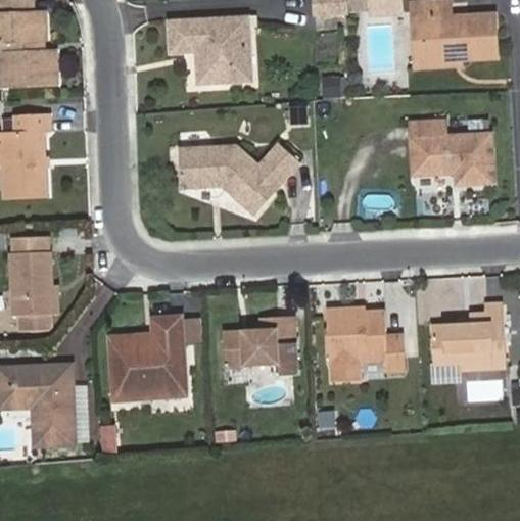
[(0,41),(3,41),(4,57),(0,62),(0,84),(56,81),(54,47),(45,48),(43,8),(28,9),(27,0),(0,0),(0,41)]
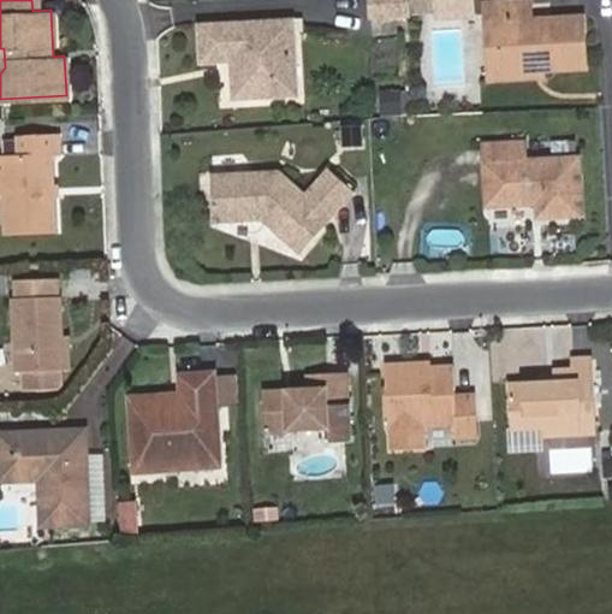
[(369,0),(370,15),(409,15),(408,0),(369,0)]
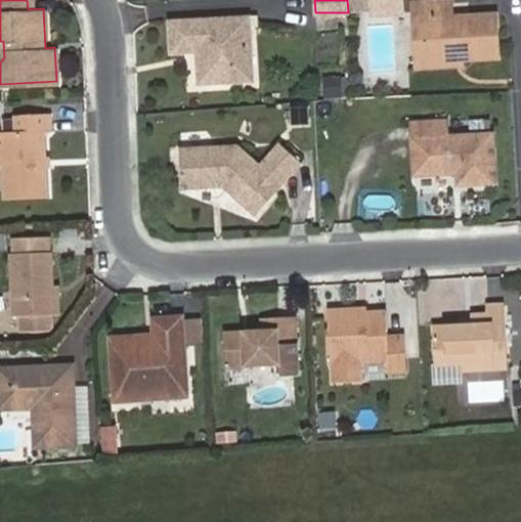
[(411,17),(422,16),(424,66),(461,63),(461,57),(496,55),(494,12),(450,15),(449,0),(430,0),(410,1),(411,17)]
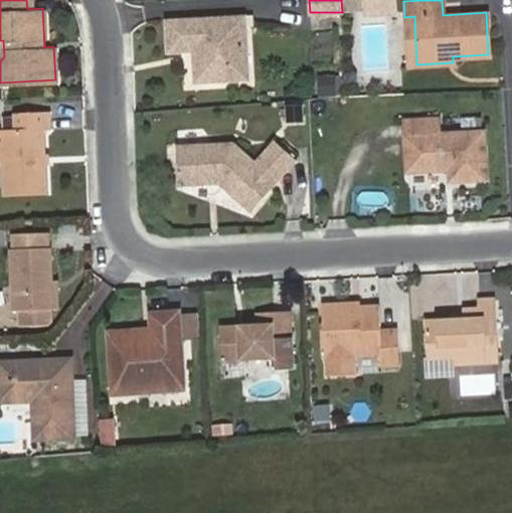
[(244,14),(163,19),(165,52),(191,51),(192,82),(230,80),(229,63),(246,62),(244,14)]
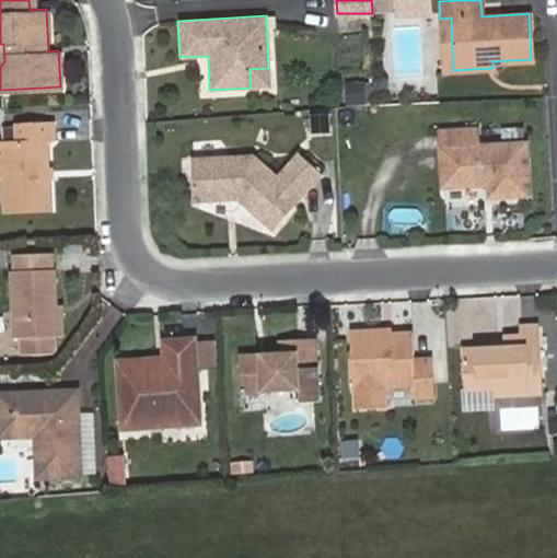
[(451,18),(440,19),(442,71),(453,70),(451,18)]
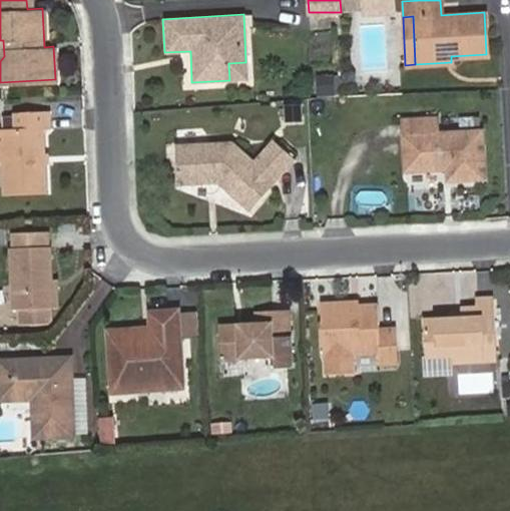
[(245,62),(228,63),(229,80),(246,79),(245,62)]
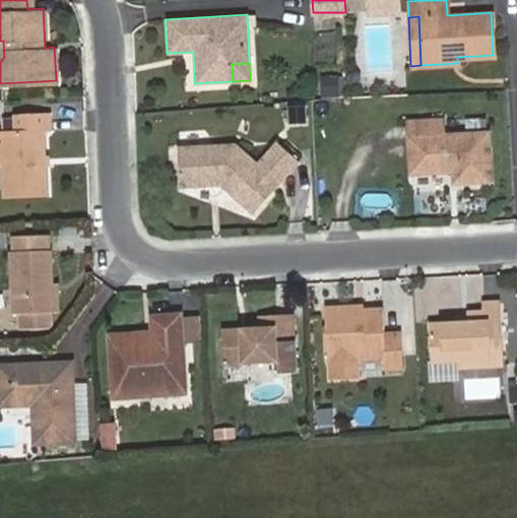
[(323,73),(320,94),(339,96),(341,74),(323,73)]
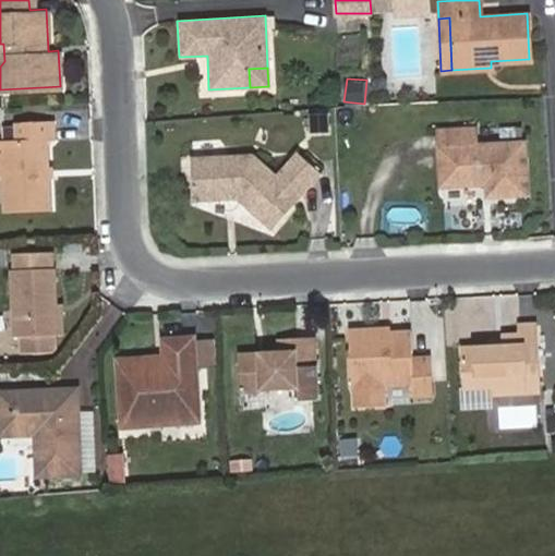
[(309,112),(309,132),(327,131),(327,111),(309,112)]
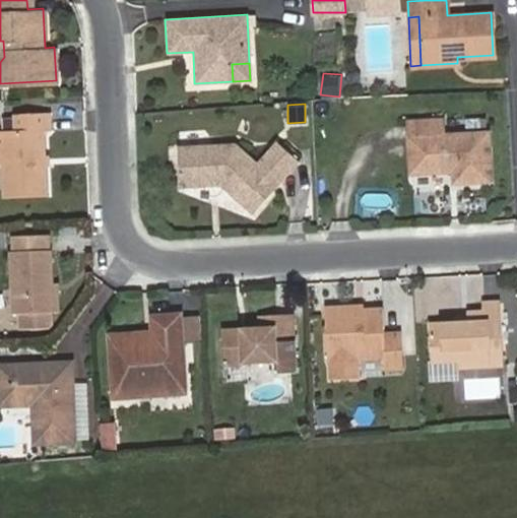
[(0,116),(1,130),(0,130),(0,132),(2,164),(3,196),(45,194),(42,130),(49,130),(48,113),(0,116)]
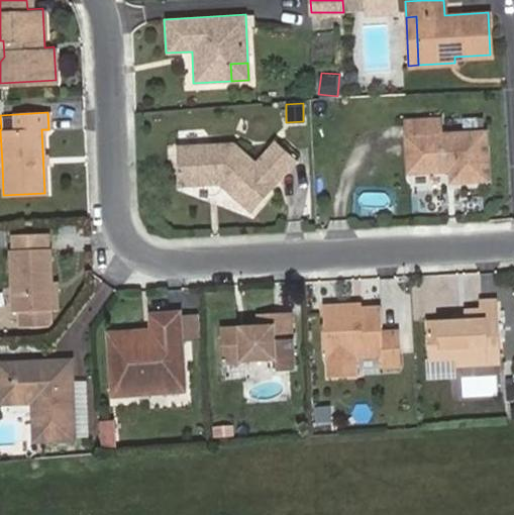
[(450,179),(485,177),(483,131),(438,134),(437,119),(405,121),(408,170),(449,168),(450,179)]
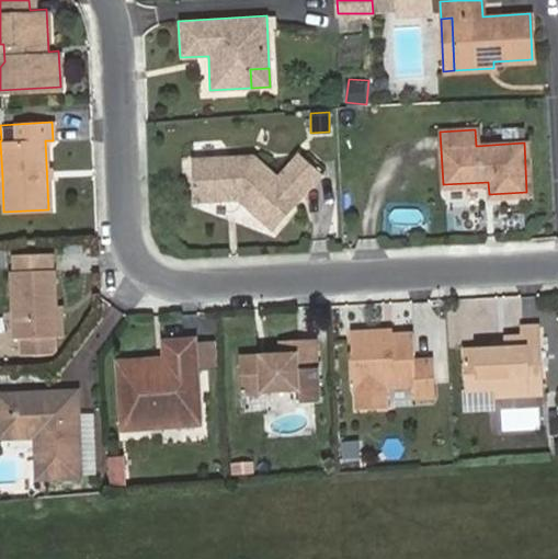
[(272,230),(322,173),(296,150),(275,174),(252,153),(190,157),(191,201),(237,198),(272,230)]
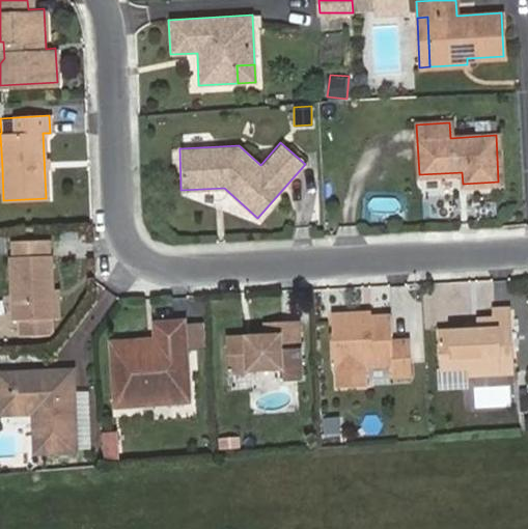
[(11,240),(11,255),(8,255),(10,298),(10,319),(19,319),(19,335),(46,334),(51,330),(51,318),(52,317),(50,254),(44,254),(43,239),(11,240)]
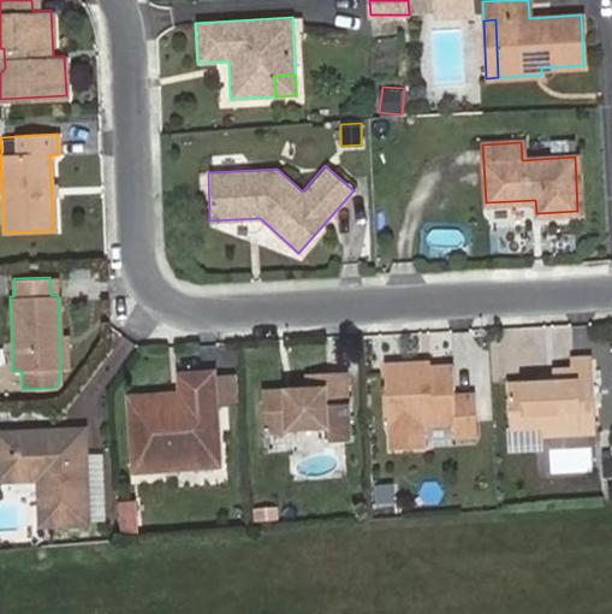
[(0,371),(12,371),(12,346),(0,346),(0,371)]
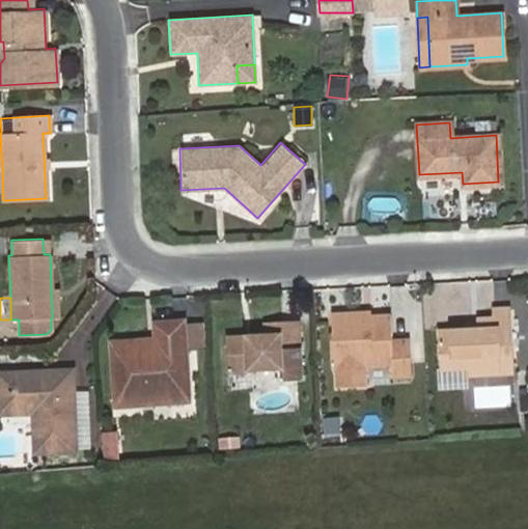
[(466,372),(512,369),(509,308),(491,309),(491,317),(475,318),(475,328),(436,330),(438,367),(466,366),(466,372)]
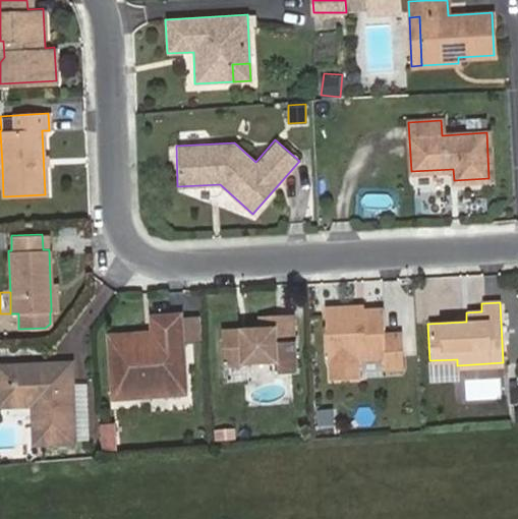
[(356,304),(324,306),(326,359),(329,359),(330,378),(356,376),(355,358),(385,357),(386,366),(401,366),(399,333),(384,333),(383,307),(357,308),(356,304)]
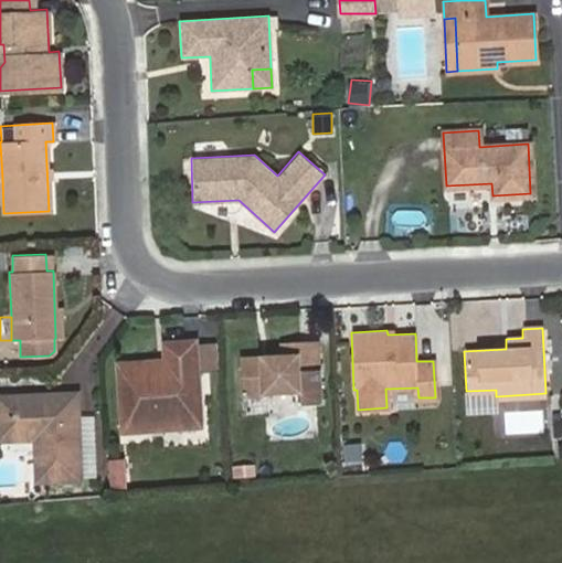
[(240,363),(241,395),(300,392),(299,369),(319,369),(318,339),(298,340),(299,353),(258,354),(260,363),(240,363)]
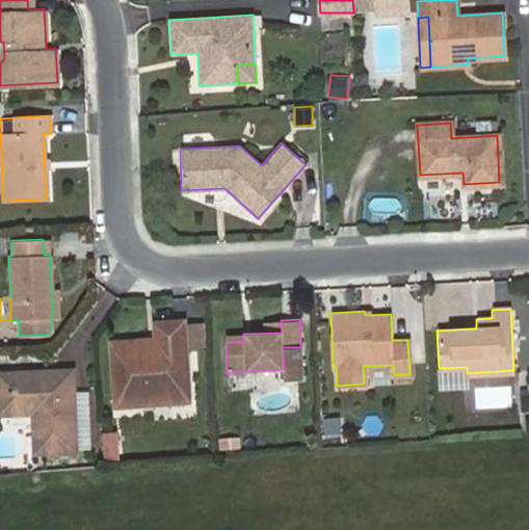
[(187,400),(182,321),(154,322),(156,346),(134,348),(134,340),(110,342),(115,405),(187,400)]
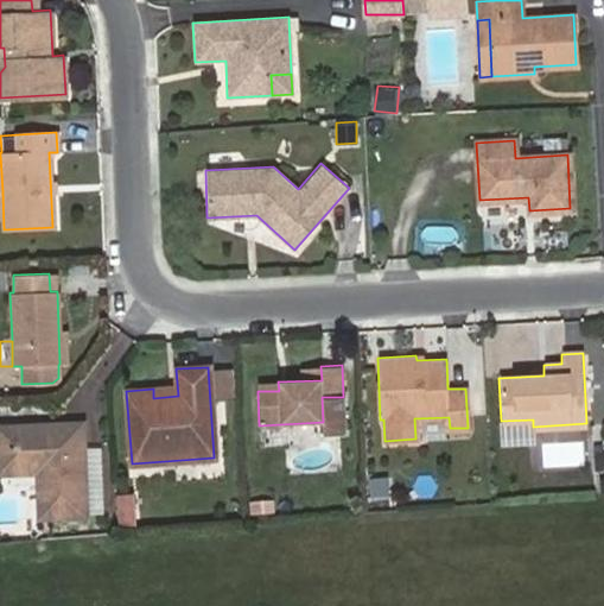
[(39,516),(83,513),(81,423),(0,425),(0,471),(38,469),(39,516)]
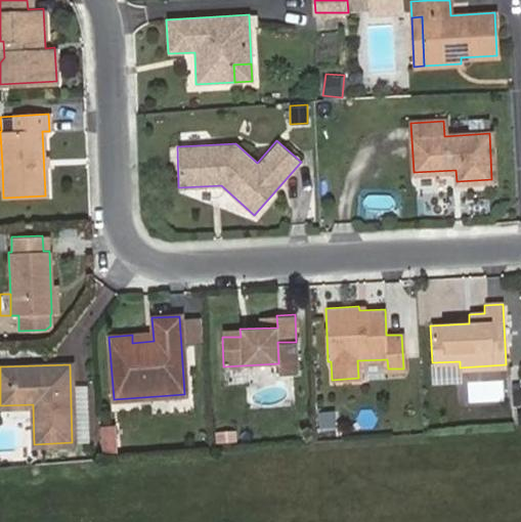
[(80,382),(79,443),(92,443),(93,382),(80,382)]
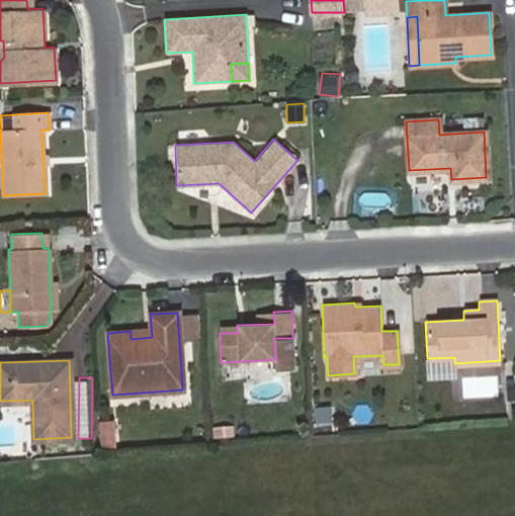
[(314,425),(334,424),(332,404),(313,405),(314,425)]
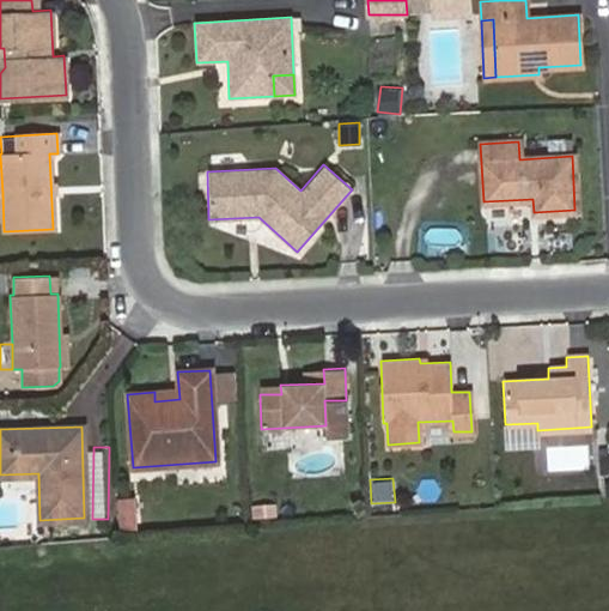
[(139,496),(116,495),(116,528),(139,528),(139,496)]
